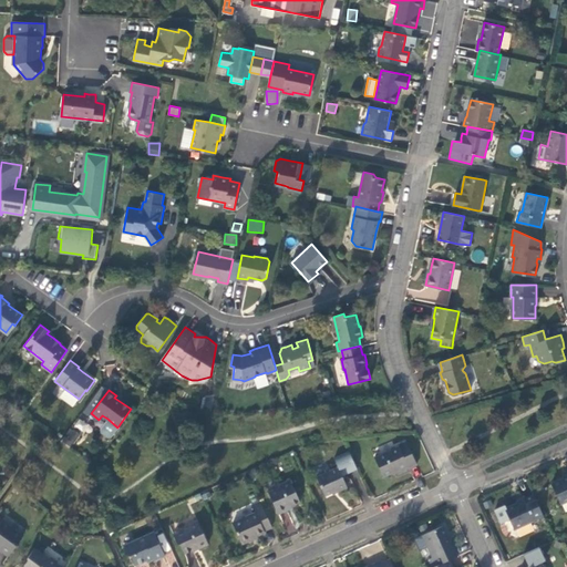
[(117,428),(107,419),(101,428),(102,432),(107,436),(112,435),(117,428)]
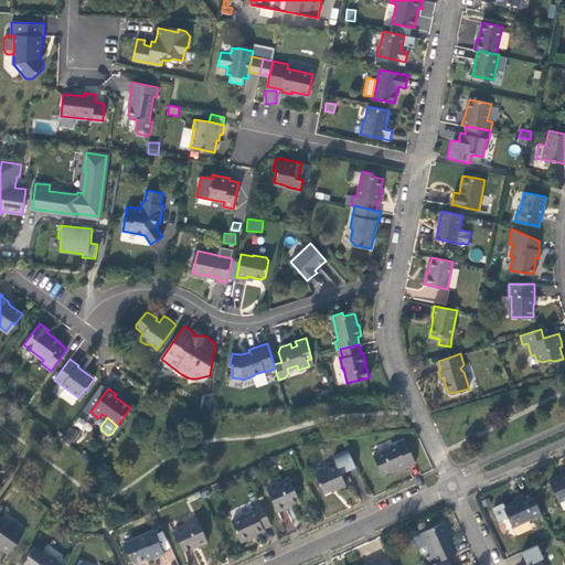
[(68,426),(62,439),(72,445),(78,432),(68,426)]
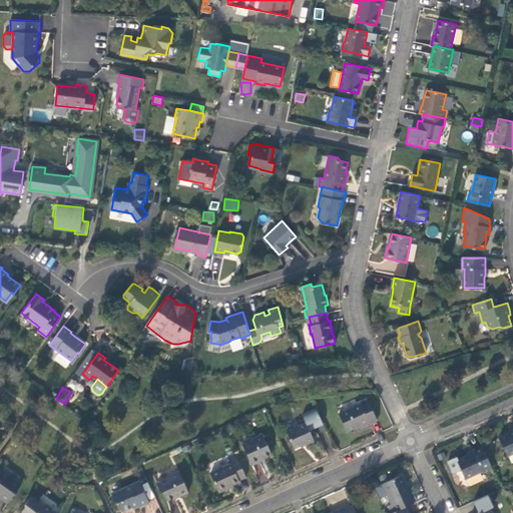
[(361,403),(339,413),(347,430),(360,424),(361,425),(364,424),(369,422),(369,423),(377,419),(368,399),(360,402),(361,403)]
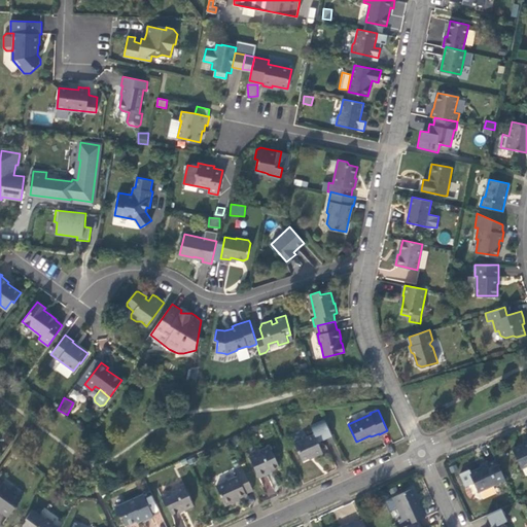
[(317,442),(332,435),(325,420),(310,426),(314,434),(293,443),(302,460),(314,455),(314,456),(322,453),(317,442)]
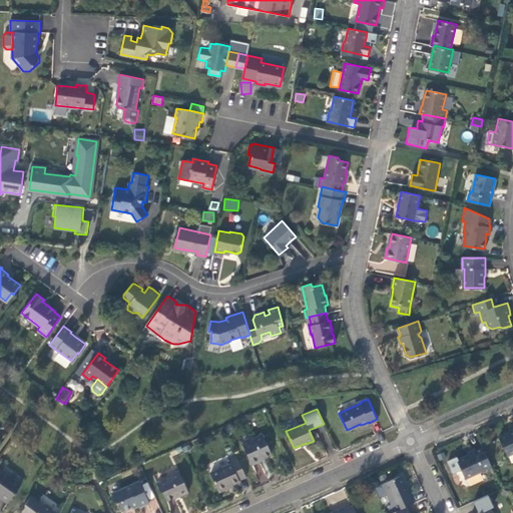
[(512,431),(499,437),(507,455),(512,452),(512,431)]
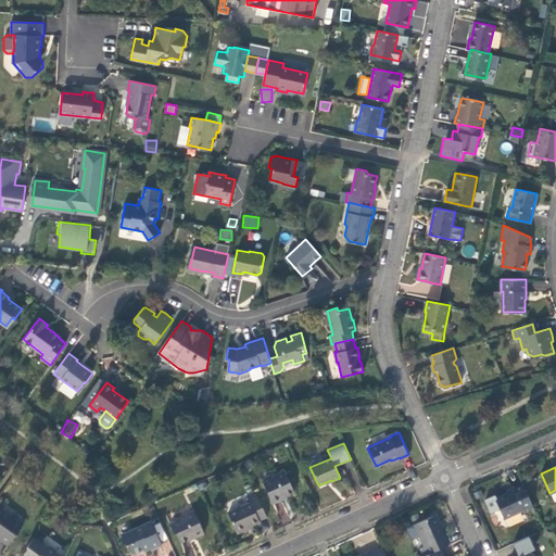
[(294,491),(285,469),(274,474),(275,476),(263,481),(273,502),(281,497),(280,496),(285,494),(286,495),(288,494),(294,491)]
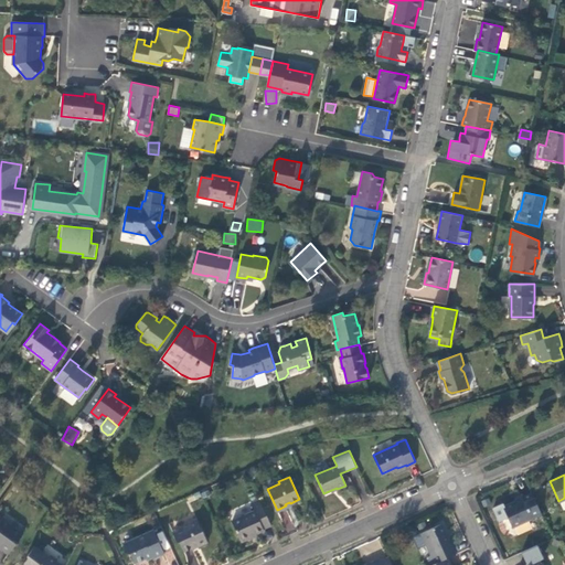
[(533,520),(543,515),(533,493),(519,500),(503,507),(512,525),(532,518),(533,520)]
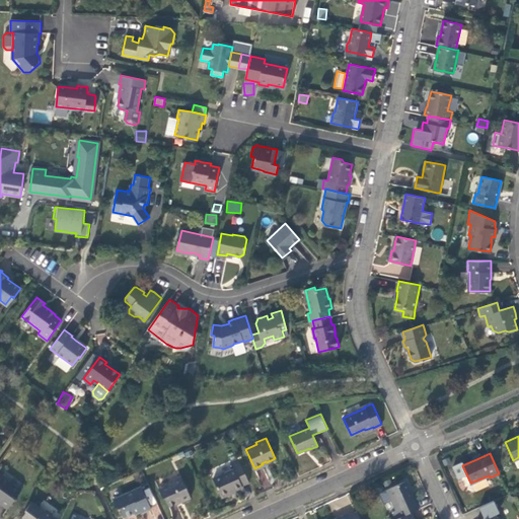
[(241,485),(249,480),(238,458),(231,462),(233,468),(213,477),(222,497),(230,494),(229,492),(236,489),(242,487),(241,485)]
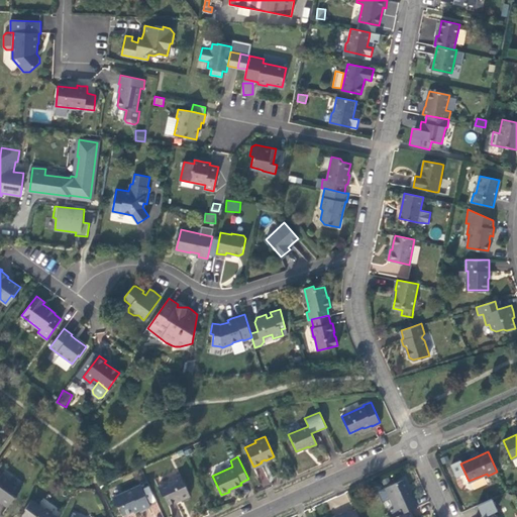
[(190,495),(180,474),(172,478),(170,481),(159,486),(163,494),(165,496),(169,504),(176,501),(181,498),(181,499),(190,495)]
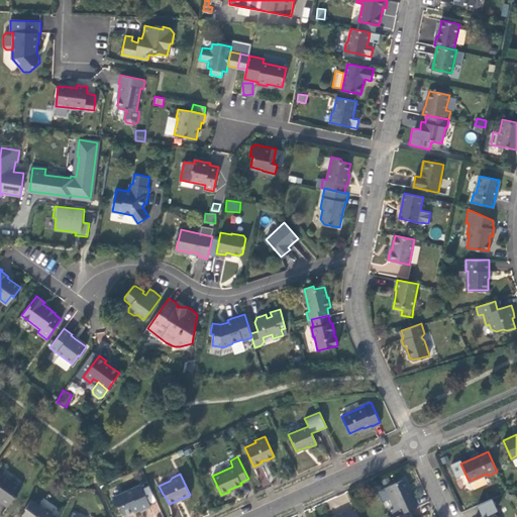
[(20,488),(2,475),(0,477),(0,498),(0,499),(0,498),(0,500),(8,506),(20,488)]
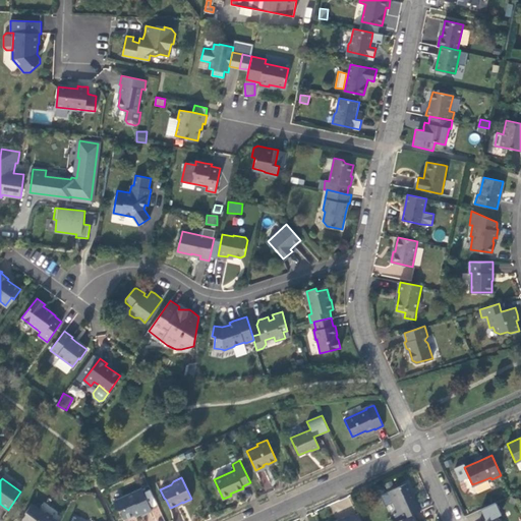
[(395,512),(398,520),(412,513),(421,509),(418,502),(416,503),(413,497),(411,491),(412,490),(408,481),(389,490),(398,511),(395,512)]
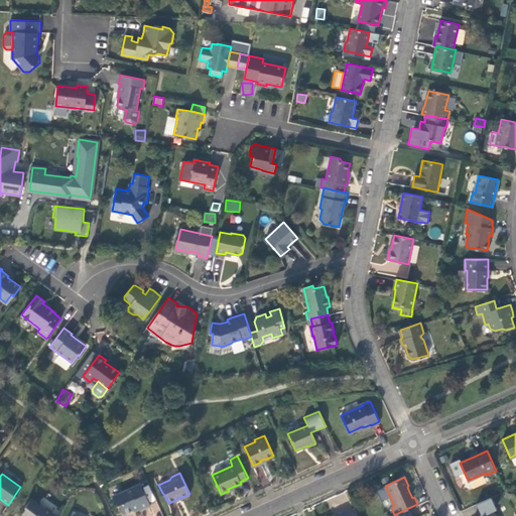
[(140,484),(113,496),(117,505),(120,505),(124,514),(132,510),(139,507),(140,510),(150,505),(140,484)]
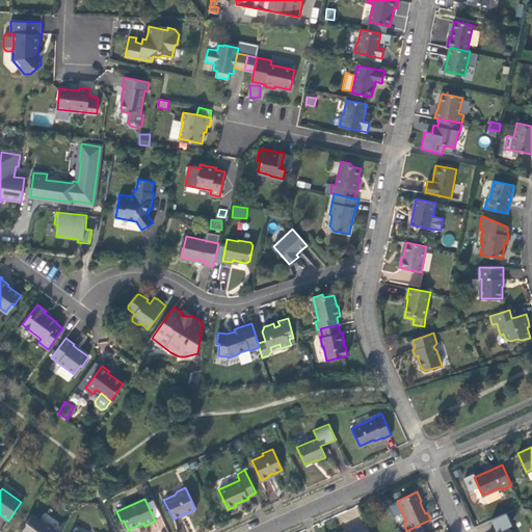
[(45,523),(33,514),(26,524),(27,525),(21,531),(52,531),(54,530),(54,527),(49,523),(45,523)]
